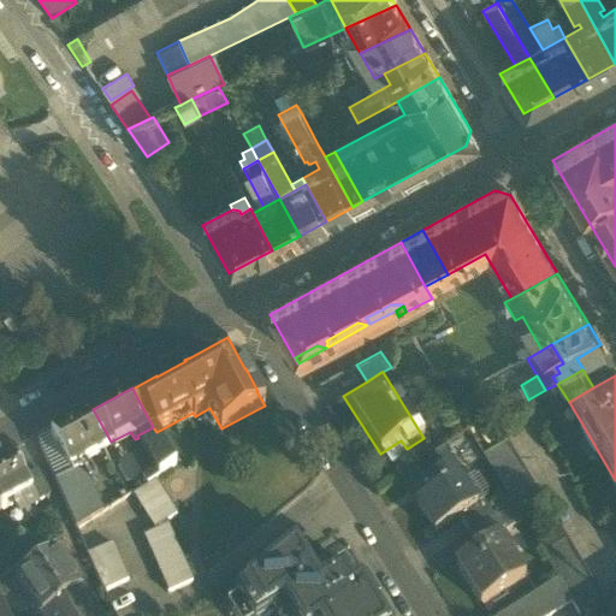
[(113,444),(111,442),(93,409),(84,414),(104,449),(113,444)]
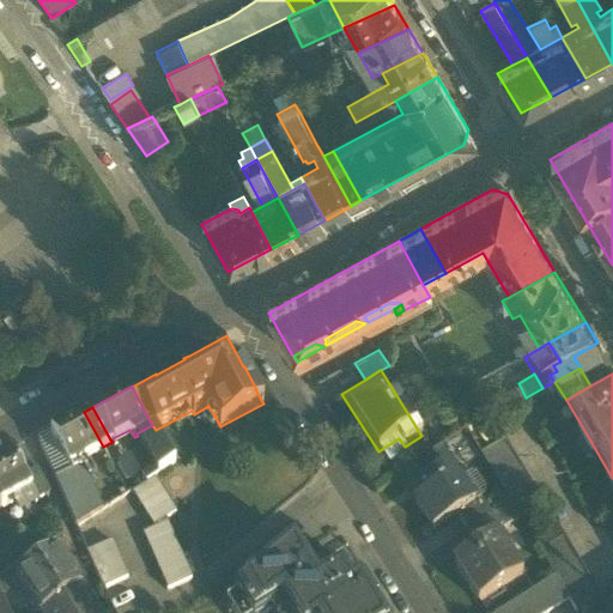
[(79,461),(103,447),(84,412),(50,429),(50,430),(52,431),(72,469),(82,466),(79,461)]
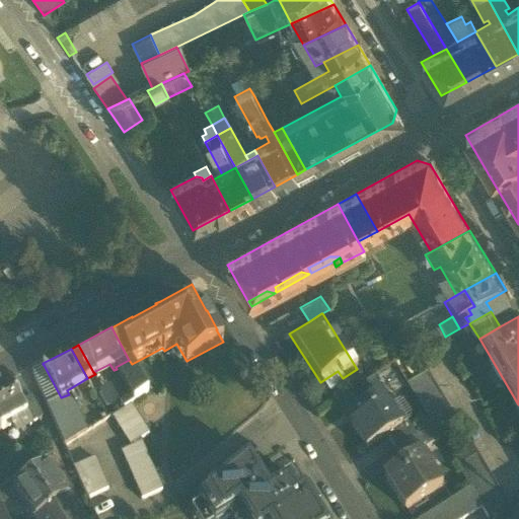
[(132,364),(129,360),(116,367),(117,369),(131,395),(134,400),(147,392),(132,364)]
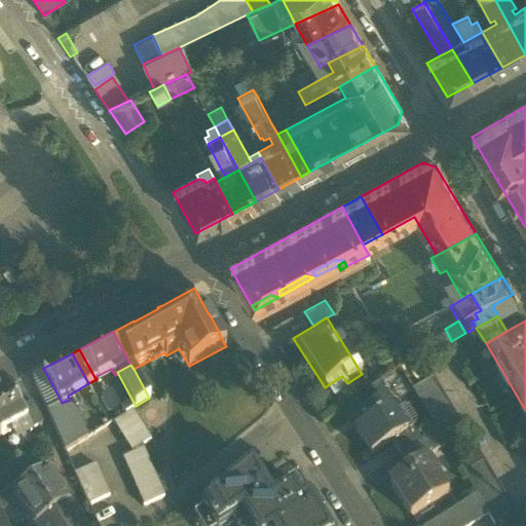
[(32,376),(47,410),(62,403),(44,370),(32,376)]
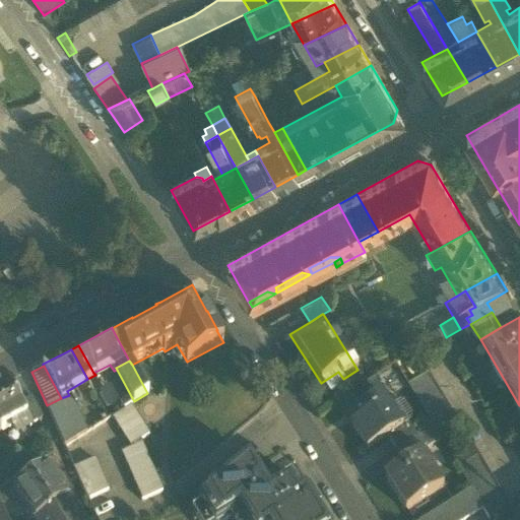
[(347,385),(343,379),(338,372),(321,383),(329,396),(347,385)]
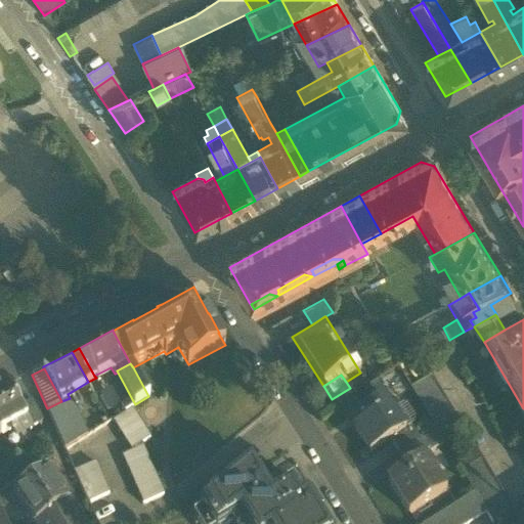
[(411,389),(437,431),(442,440),(463,428),(432,377),(411,389)]
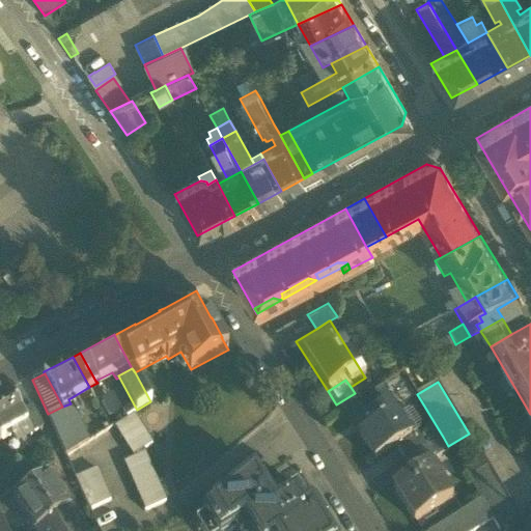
[(7,392),(20,415),(31,408),(19,386),(7,392)]
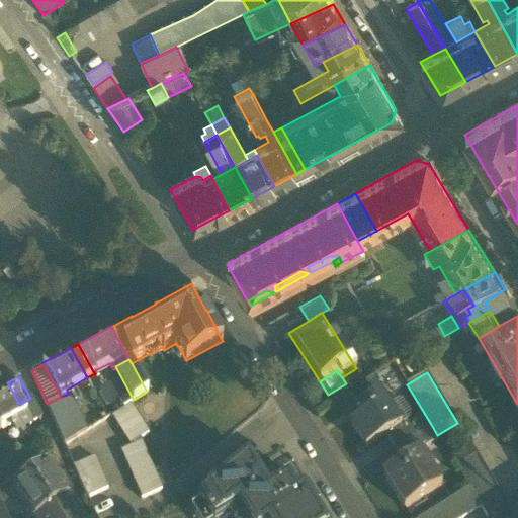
[(0,425),(2,429),(13,423),(25,416),(19,405),(7,382),(0,385),(0,425)]
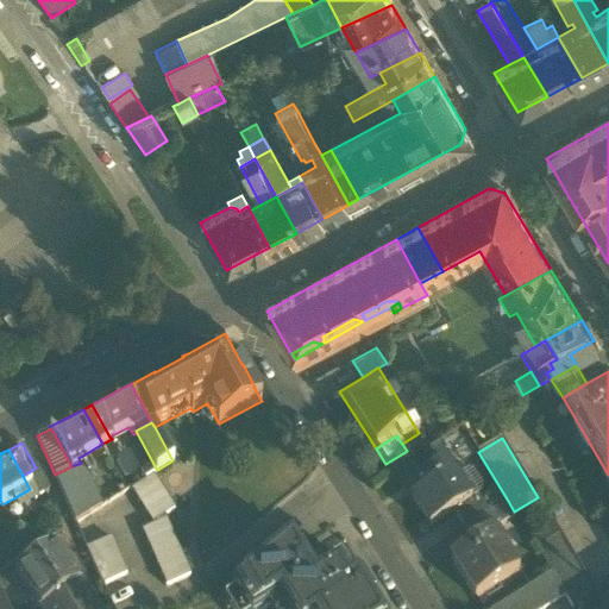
[(55,475),(75,521),(101,504),(82,462),(81,463),(71,466),(55,475)]
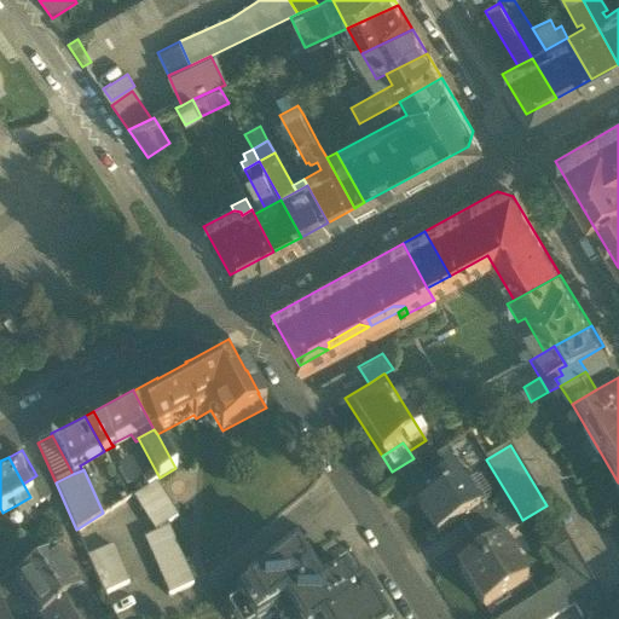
[(417,509),(437,538),(461,522),(479,512),(464,487),(453,470),(417,493),(424,504),(417,509)]
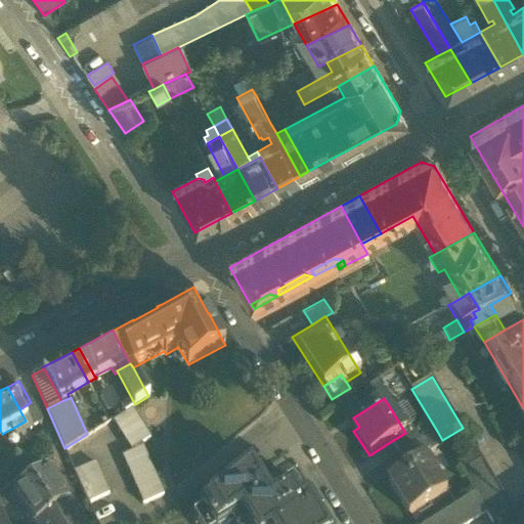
[(122,405),(125,410),(135,404),(132,399),(122,405)]
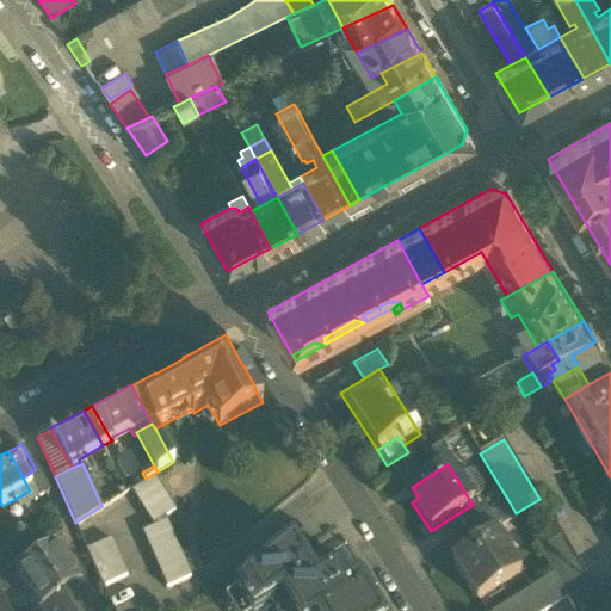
[(36,469),(23,477),(30,491),(34,497),(35,500),(49,493),(36,469)]
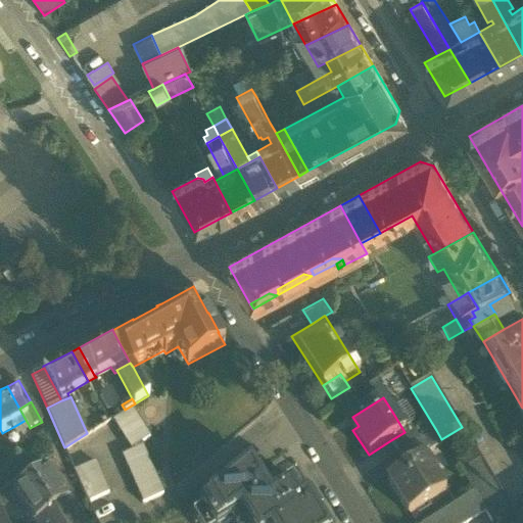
[(402,406),(392,412),(405,432),(411,428),(415,426),(414,419),(407,408),(402,406)]
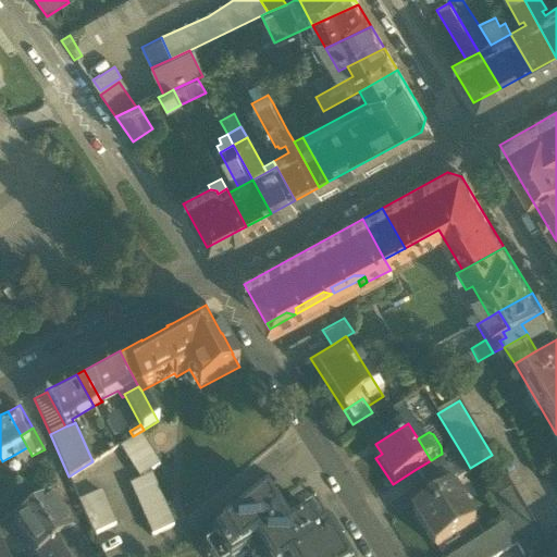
[(120,446),(139,478),(160,465),(140,433),(120,446)]
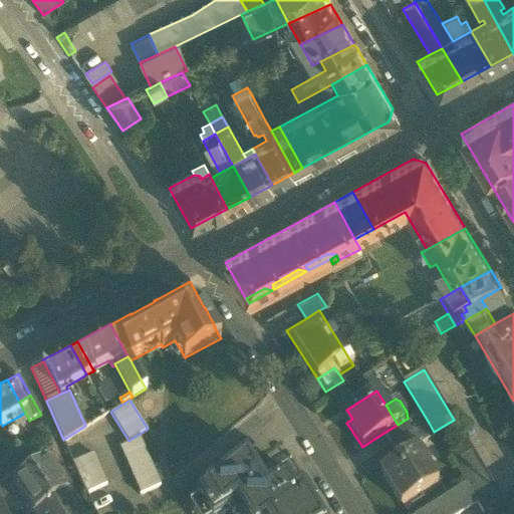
[(28,418),(25,413),(13,420),(16,425),(28,418)]
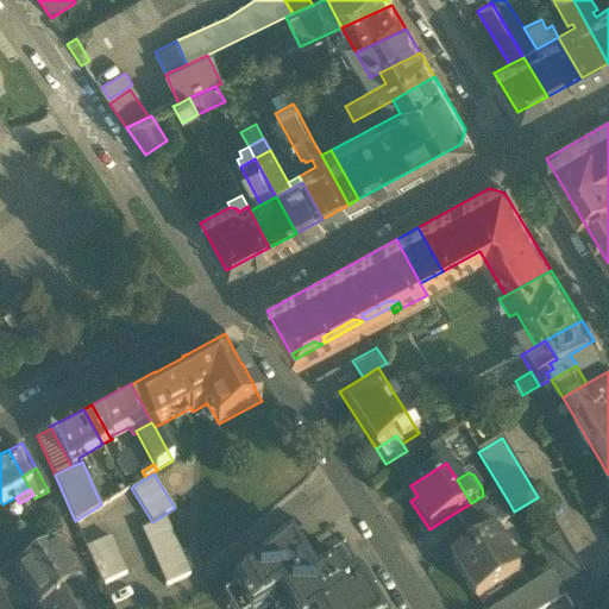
[(453,514),(463,529),(488,514),(478,498),(471,503),(453,514)]
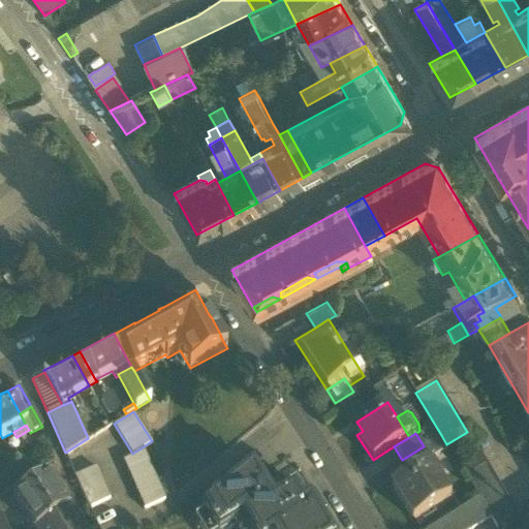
[(449,449),(446,444),(441,435),(424,446),(402,460),(401,460),(410,474),(428,463),(449,449)]
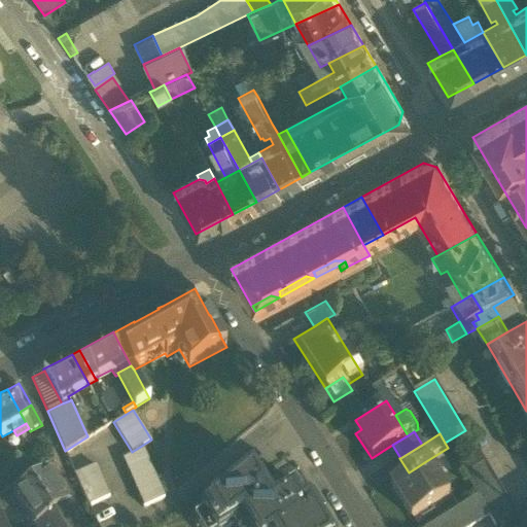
[(123,457),(144,505),(165,496),(143,449),(123,457)]
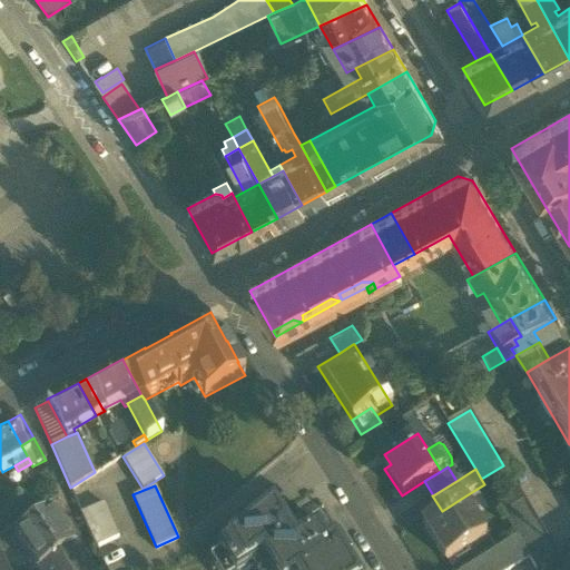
[(248,505),(256,516),(273,503),(283,495),(275,485),(248,505)]
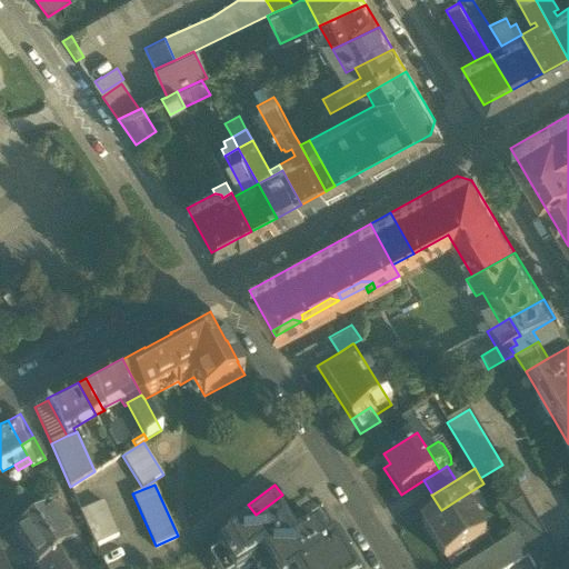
[(493,501),(501,513),(523,500),(517,487),(493,501)]
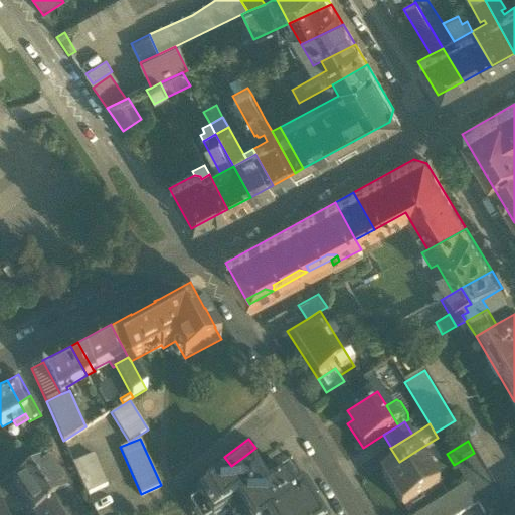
[(379,475),(400,508),(438,485),(416,451),(399,462),(379,475)]
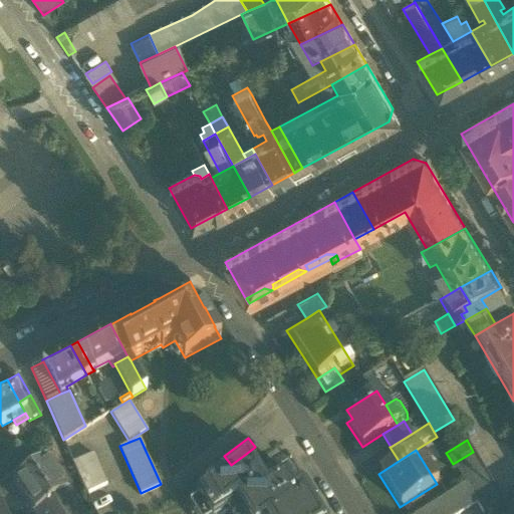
[(73,460),(86,491),(107,483),(93,452),(73,460)]
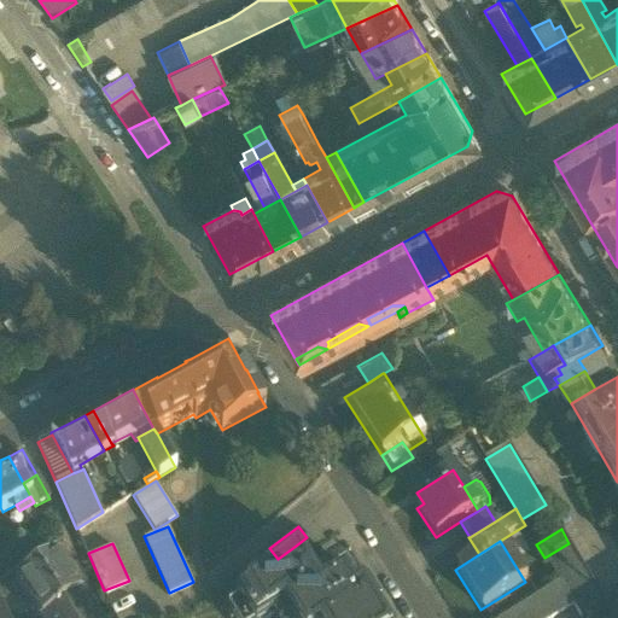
[(590,617),(608,608),(569,543),(544,558),(560,583),(575,607),(581,617),(590,617)]
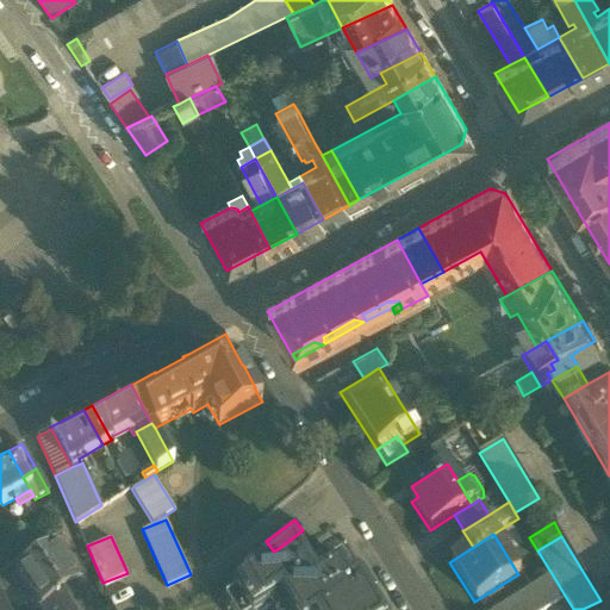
[(315,576),(292,539),(274,552),(232,585),(247,609),(262,609),(279,601),(285,609),(379,609),(362,580),(356,584),(342,559),(315,576)]
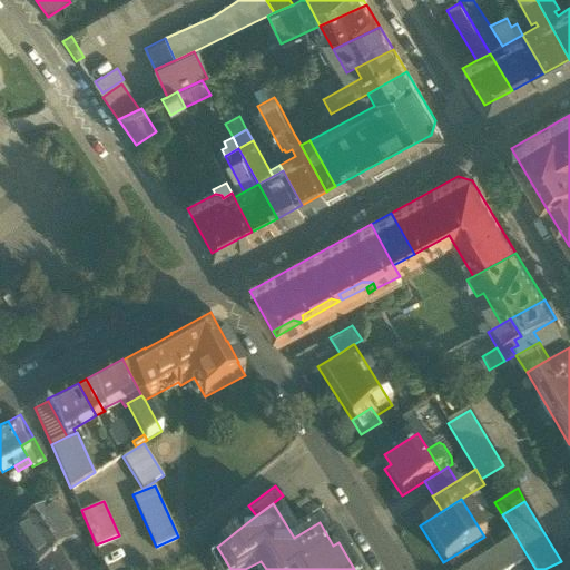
[(88,569),(74,547),(74,548),(50,511),(15,534),(37,569),(88,569)]
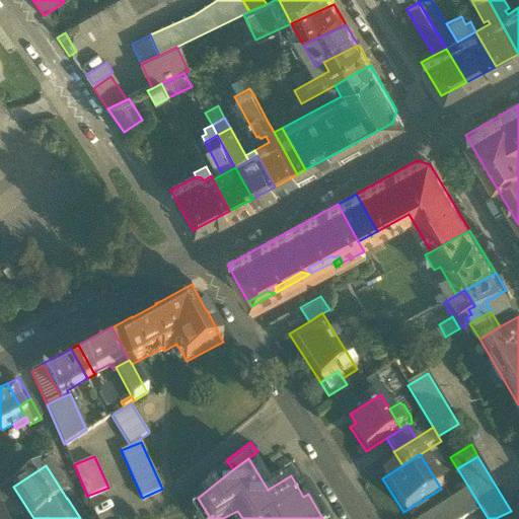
[(466,518),(483,510),(470,490),(423,518),(466,518)]
